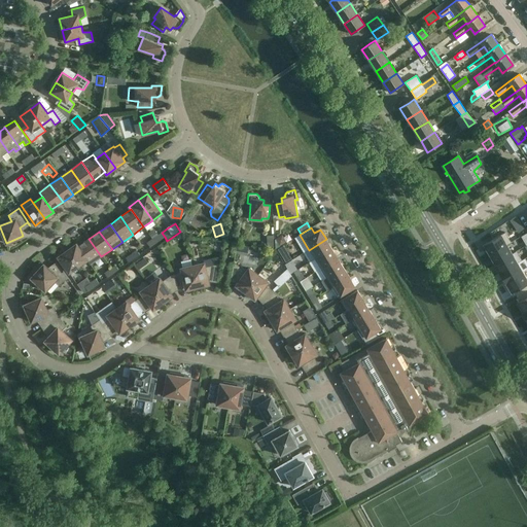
[(287,241),(283,235),(276,240),(279,246),(287,241)]
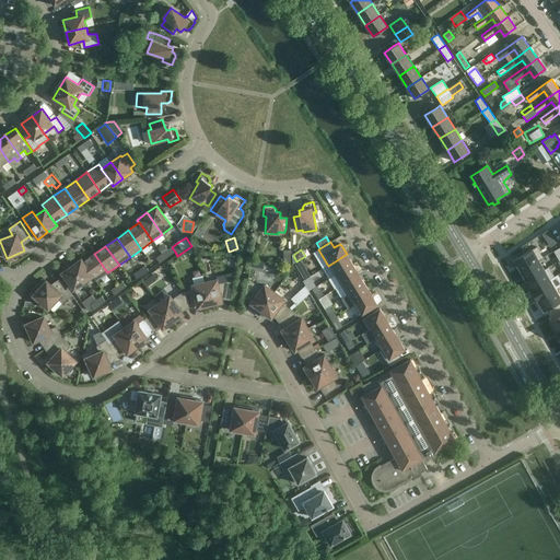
[(532,251),(513,261),(520,271),(537,260),(532,251)]
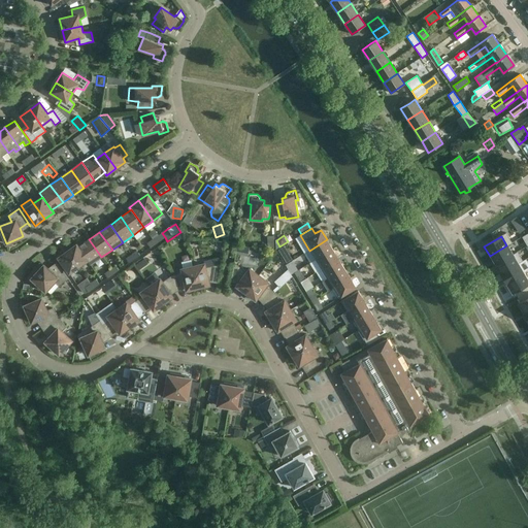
[(88,260),(88,261),(91,265),(101,257),(89,239),(78,246),(88,260)]
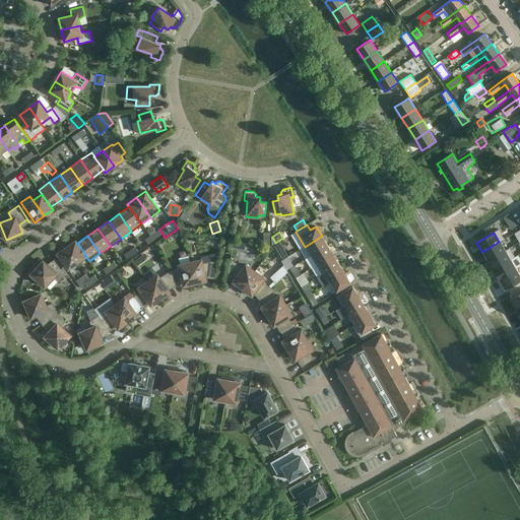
[(311,256),(327,246),(322,236),(305,247),(311,256)]
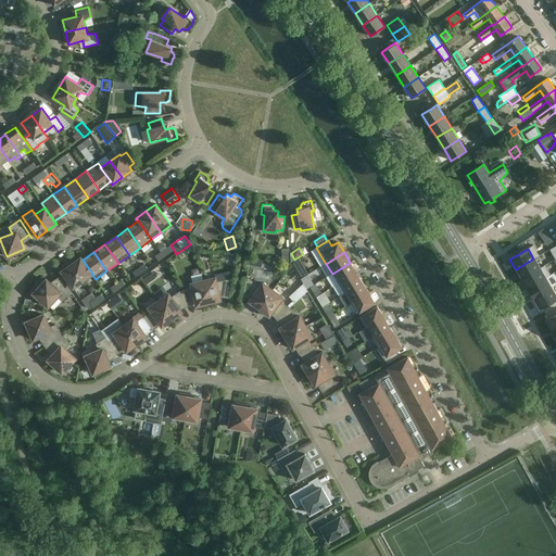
[(71,264),(83,281),(92,275),(92,274),(83,260),(80,257),(71,264)]
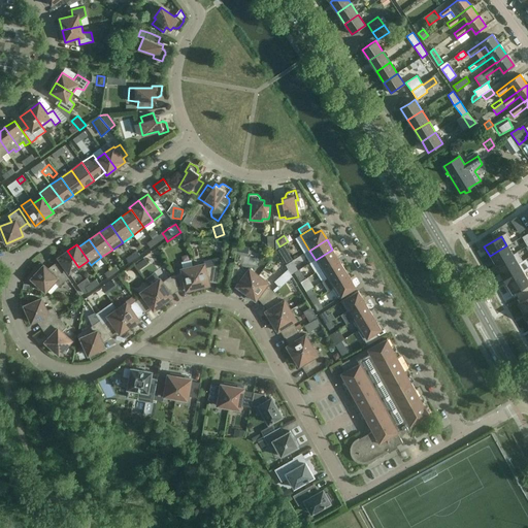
[(239,244),(238,251),(248,253),(250,246),(239,244)]
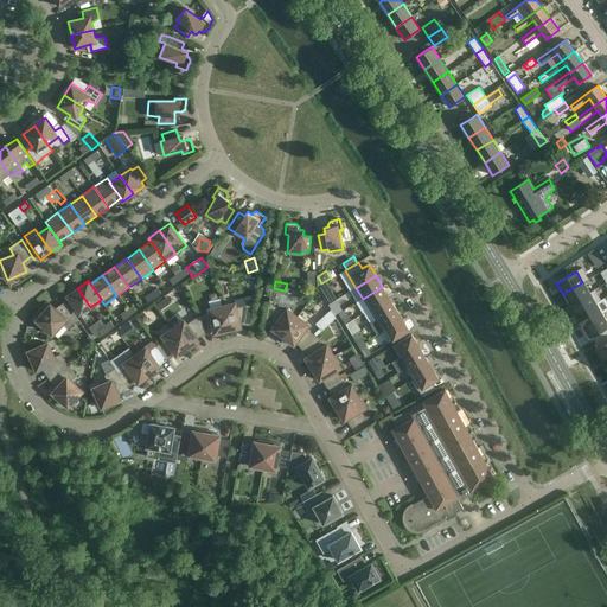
[(582,282),(563,294),(569,305),(588,293),(582,282)]
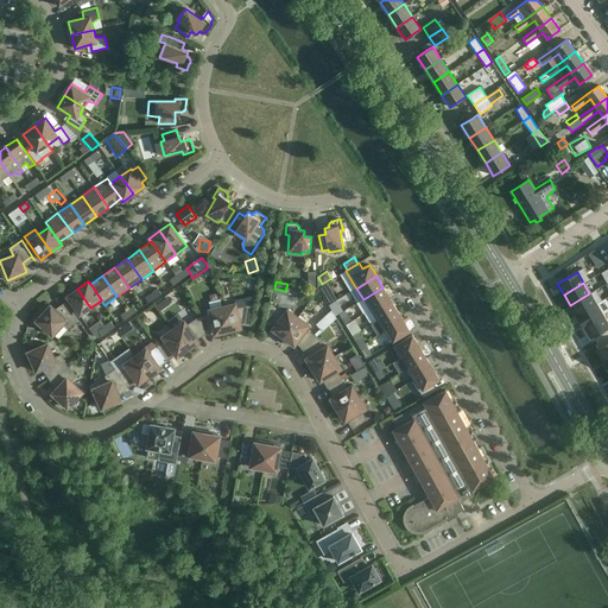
[(336,298),(328,284),(321,287),(330,303),(336,298)]
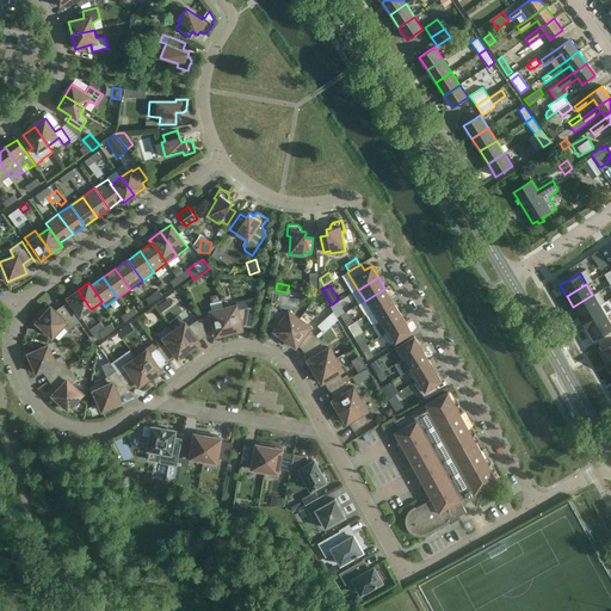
[(384,289),(365,301),(371,312),(392,300),(384,289)]
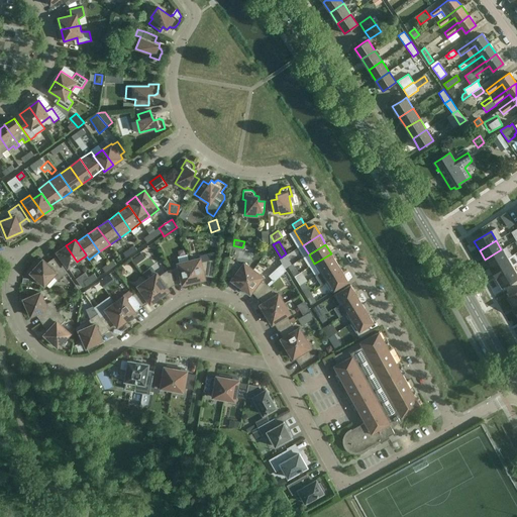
[(66,245),(57,252),(68,268),(77,262),(66,245)]
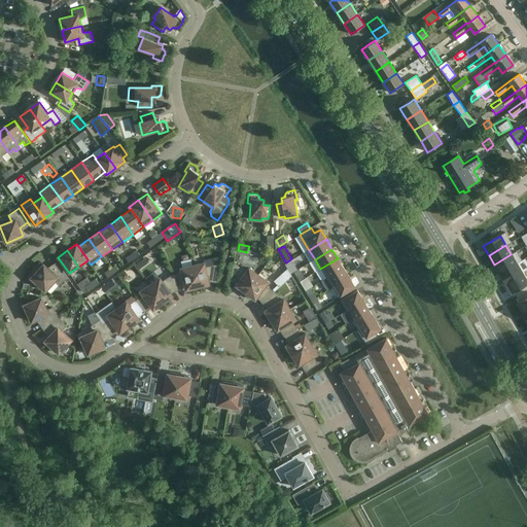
[(511,254),(494,265),(499,274),(516,264),(511,254)]
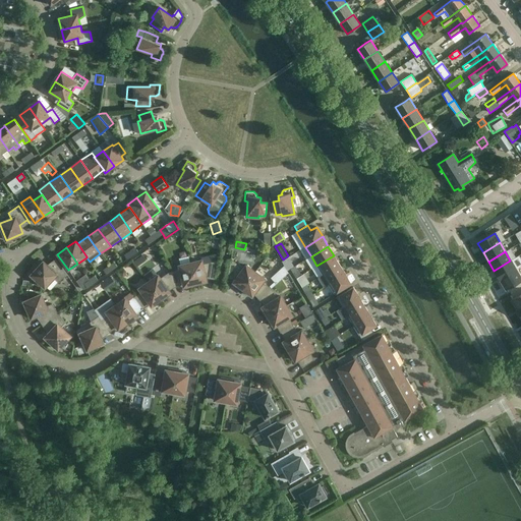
[(334,255),(316,266),(323,275),(340,265),(334,255)]
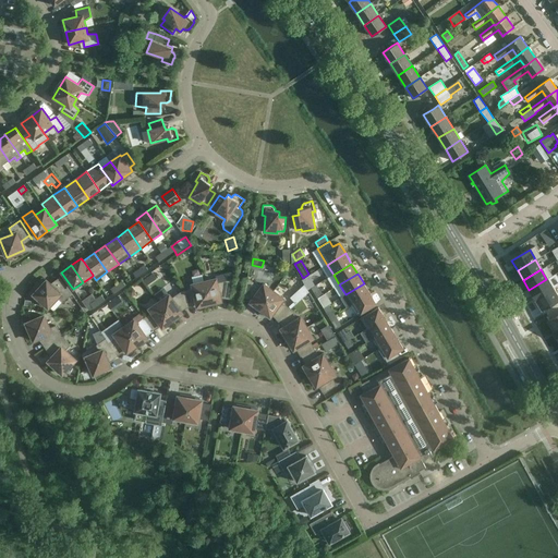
[(150,275),(145,279),(149,284),(155,280),(150,275)]
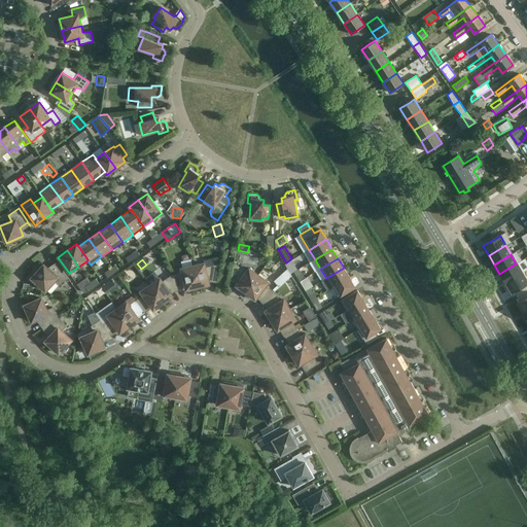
[(68,279),(57,261),(56,262),(58,266),(50,271),(43,265),(31,278),(45,291),(54,281),(59,285),(68,279)]
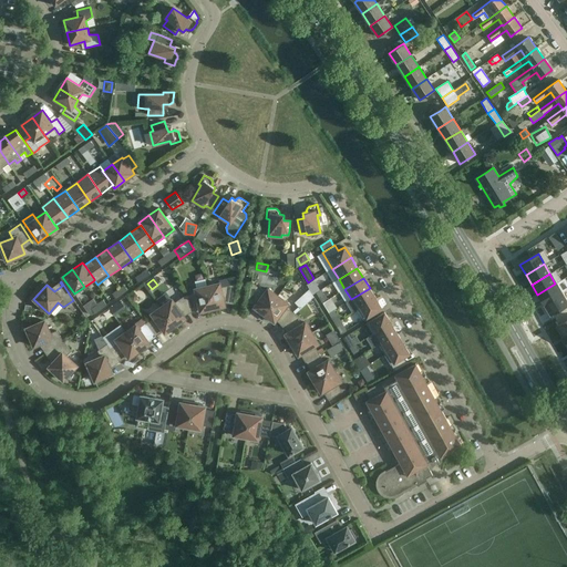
[(251,282),(247,303),(254,305),(256,306),(255,307),(257,309),(256,311),(261,316),(263,317),(278,296),(268,289),(265,292),(251,282)]
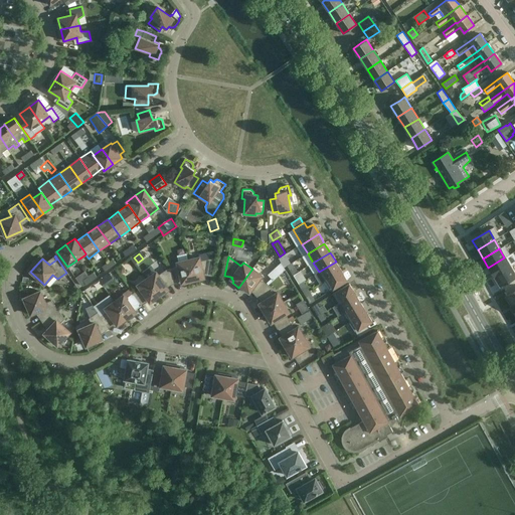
[(211,277),(214,258),(200,262),(199,258),(188,260),(193,283),(195,283),(195,282),(201,280),(201,279),(204,278),(203,276),(205,276),(211,277)]
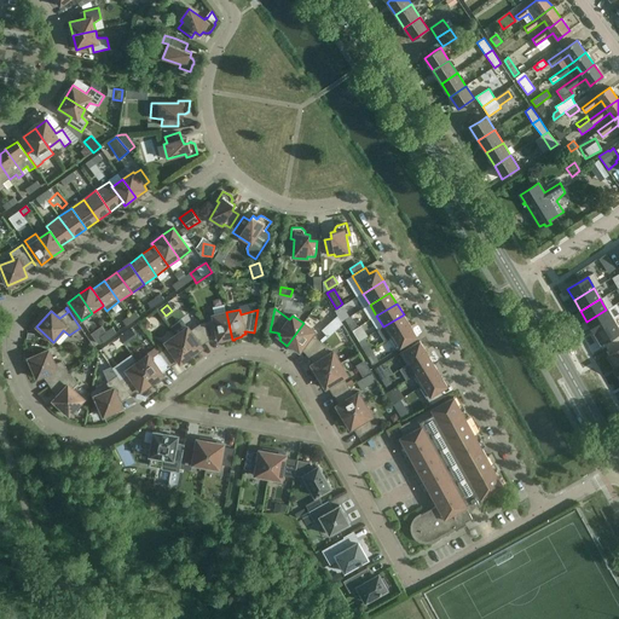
[(606,310),(586,322),(593,331),(613,320),(606,310)]
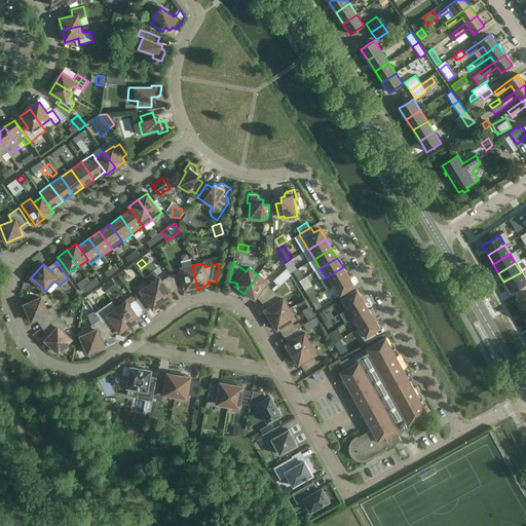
[(197,289),(192,265),(181,268),(182,272),(171,274),(178,290),(183,288),(185,287),(186,289),(188,289),(189,290),(195,289),(196,290),(197,289)]
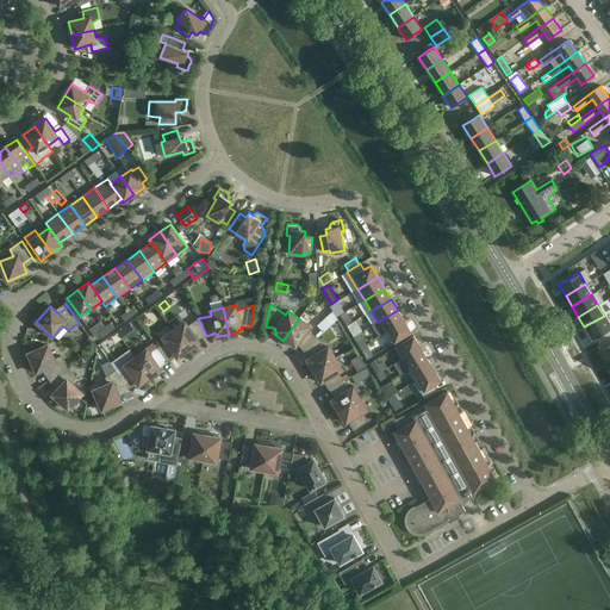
[(398,310),(378,322),(372,325),(379,336),(385,332),(404,321),(398,310)]
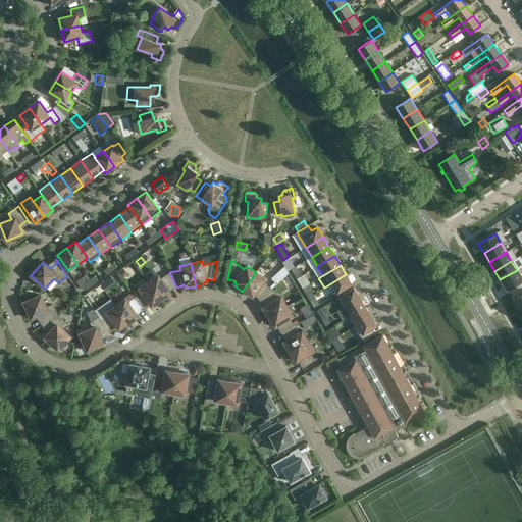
[(112,270),(109,266),(103,270),(106,274),(112,270)]
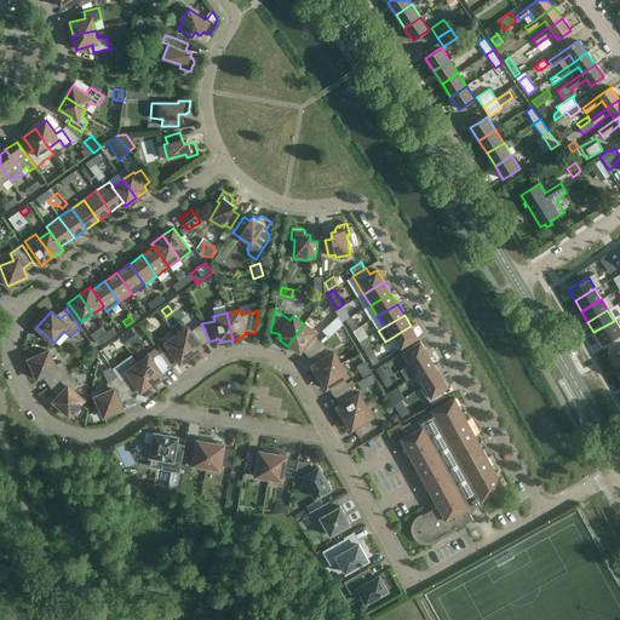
[(173,331),(183,326),(179,321),(170,326),(173,331)]
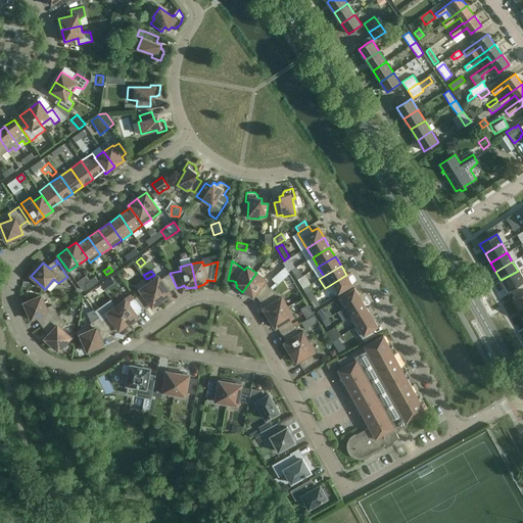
[(522,280),(518,271),(501,280),(507,291),(509,289),(512,294),(522,287),(522,280)]
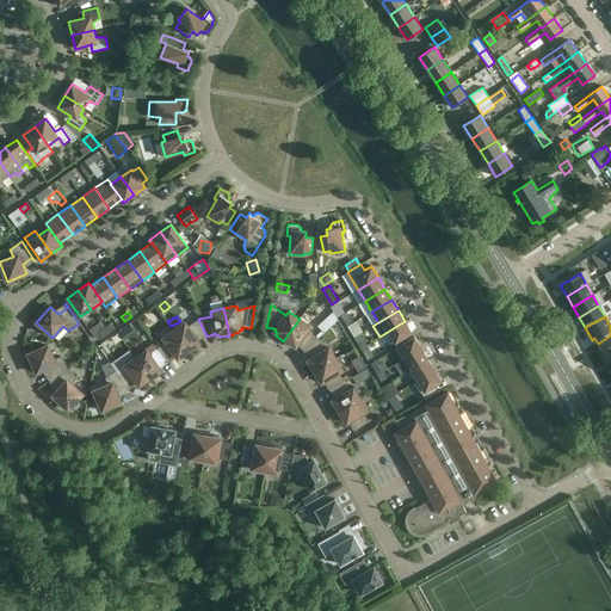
[(185,322),(174,331),(190,353),(192,352),(191,351),(198,347),(197,345),(199,343),(198,341),(199,340),(207,337),(198,319),(187,327),(185,322)]
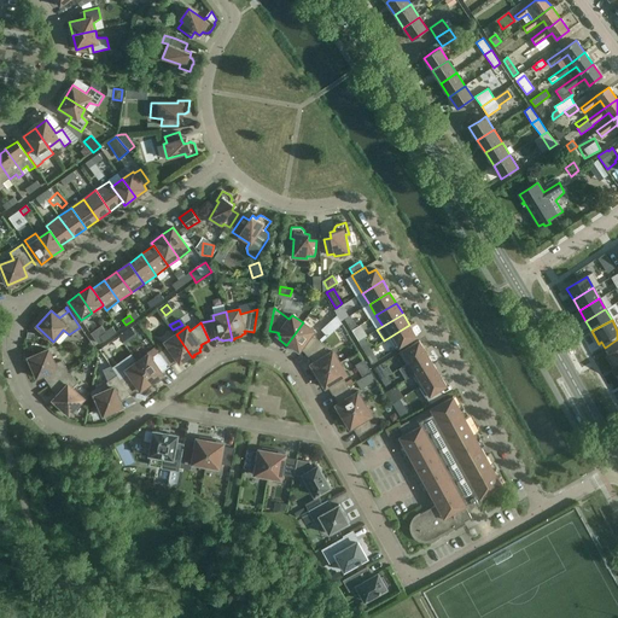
[(303,322),(286,345),(287,347),(289,347),(295,351),(296,349),(299,351),(301,349),(302,350),(307,356),(321,343),(312,334),(314,331),(303,322)]
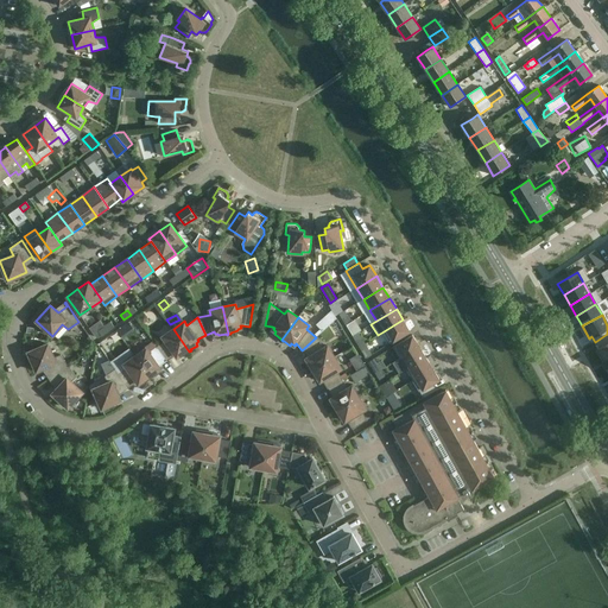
[(403,320),(384,331),(390,343),(399,337),(410,331),(403,320)]
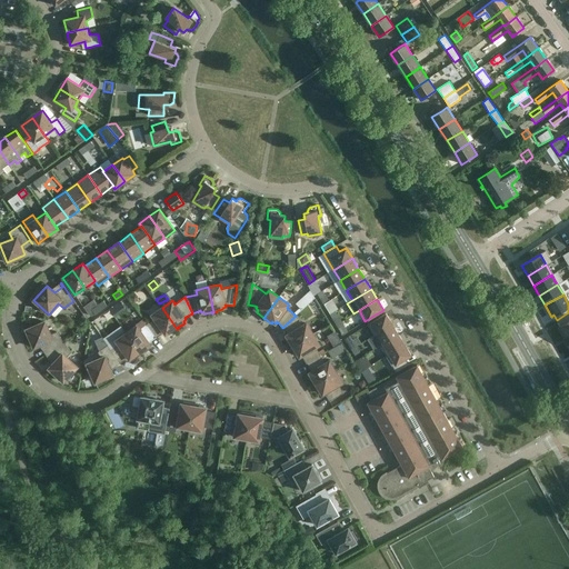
[(121,301),(110,309),(115,317),(126,309),(121,301)]
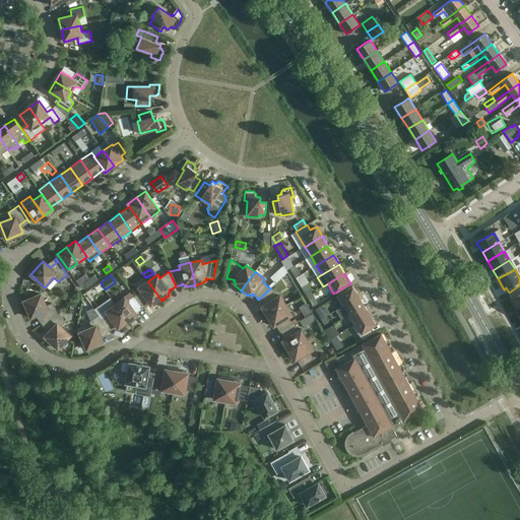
[(161,301),(148,281),(139,287),(141,291),(134,297),(143,309),(150,304),(151,305),(153,304),(154,305),(160,301),(160,302),(161,301)]
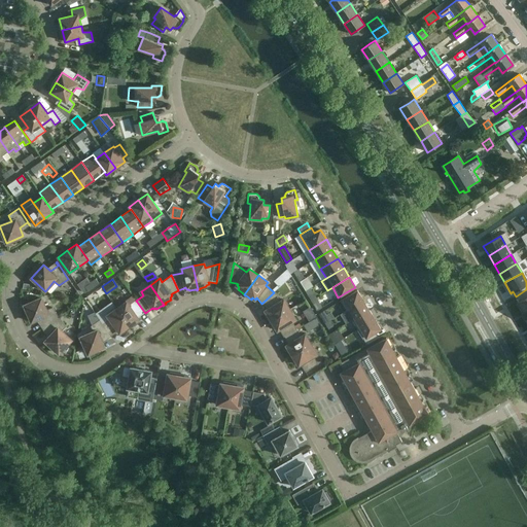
[(526,289),(516,296),(518,301),(516,303),(522,313),(526,310),(526,289)]
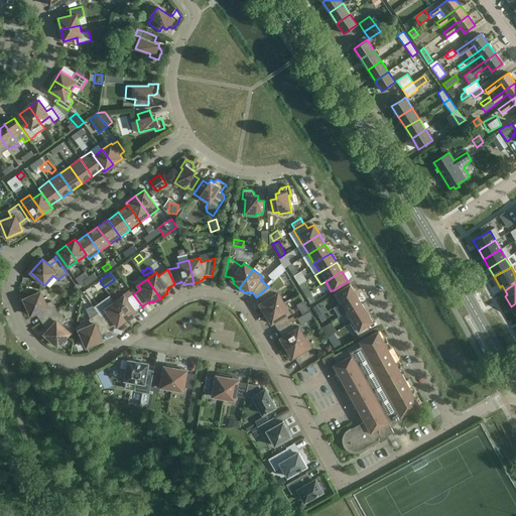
[(350,284),(342,289),(333,294),(339,304),(356,294),(350,284)]
